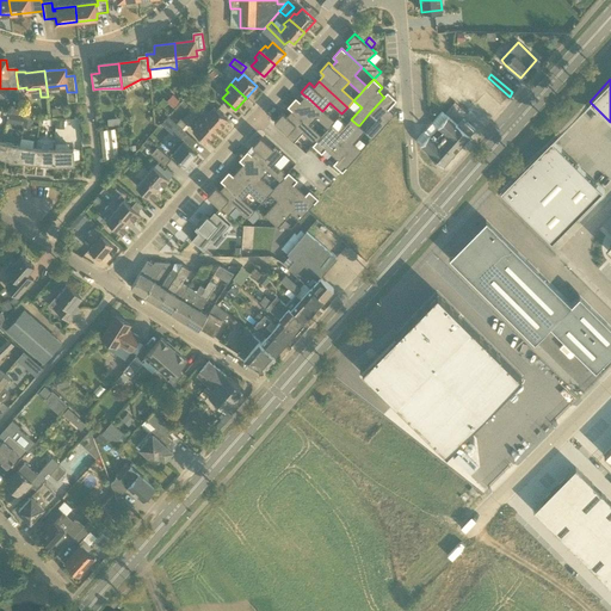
[(192,92),(201,99),(205,92),(198,86),(192,92)]
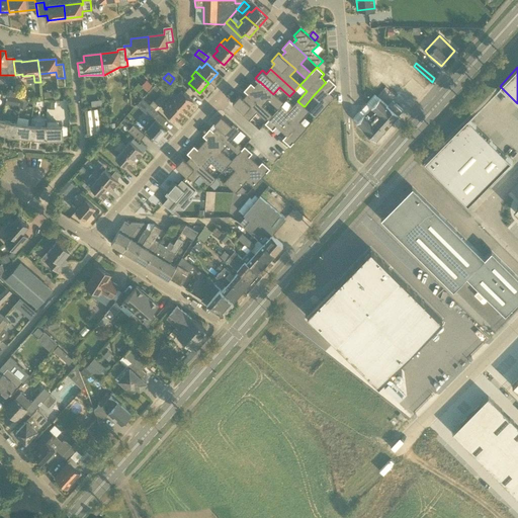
[(310,113),(316,118),(335,97),(329,93),(336,85),(329,78),(325,82),(326,82),(313,96),(320,102),(310,113)]
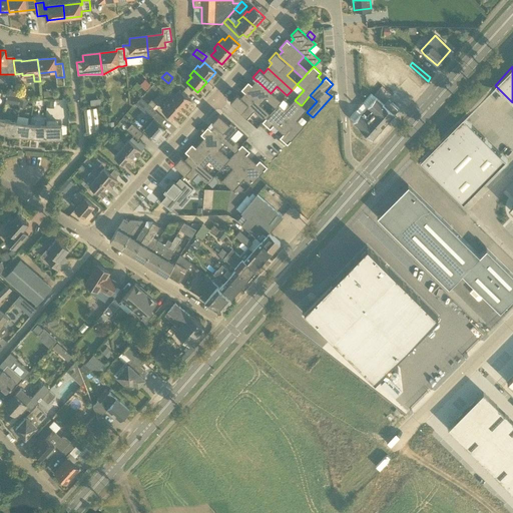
[(140,85),(146,90),(151,85),(145,79),(140,85)]
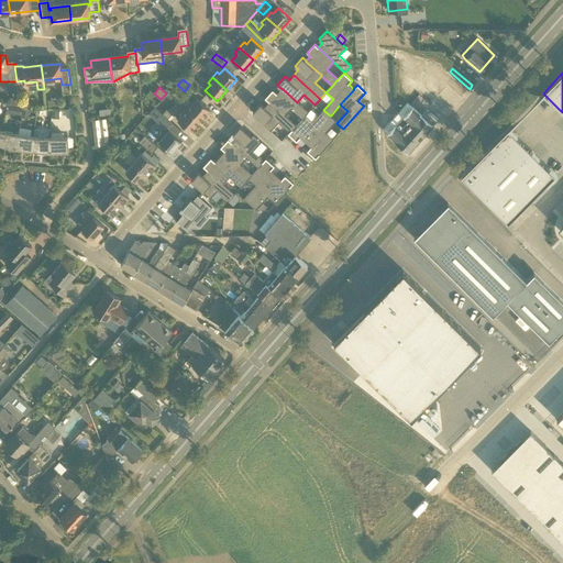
[(308,112),(297,102),(282,88),(282,89),(277,94),(273,90),(265,98),(269,102),(269,101),(285,116),(291,109),(302,119),(307,113),(308,112)]
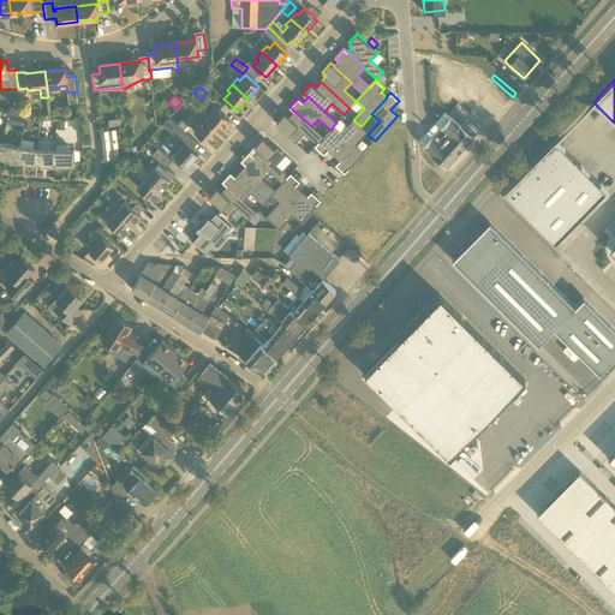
[(203,117),(219,131),(228,119),(215,108),(210,114),(208,112),(203,117)]
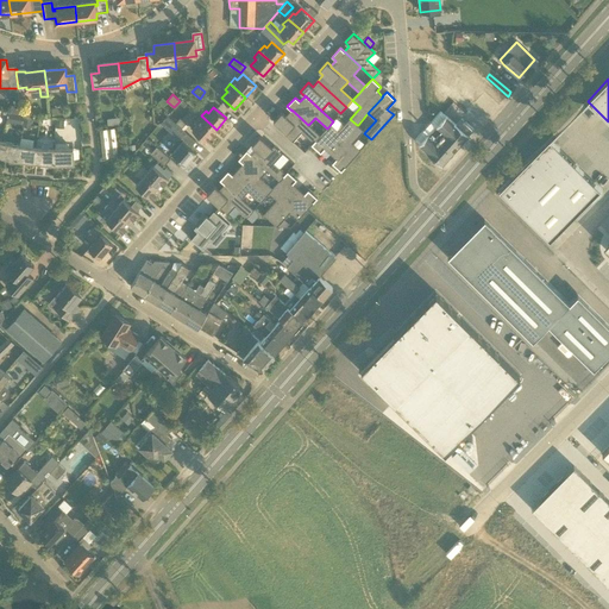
[(320,136),(308,125),(292,110),(292,111),(286,115),(282,112),(274,121),(286,132),(284,135),(293,142),(302,132),(314,143),(320,136)]
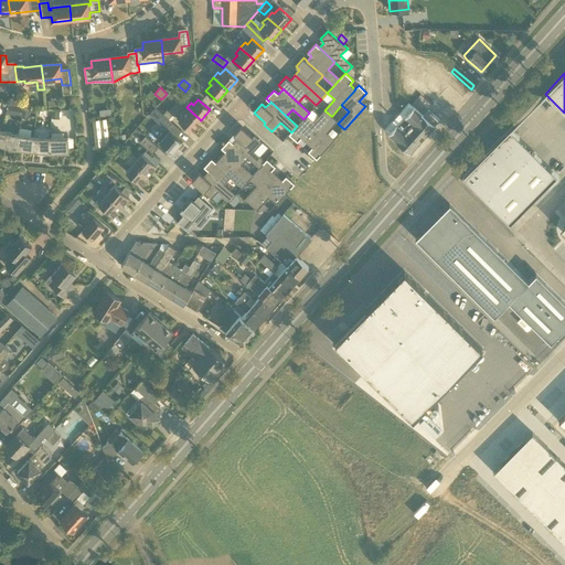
[(417,110),(413,107),(408,104),(385,130),(390,134),(388,135),(396,142),(409,155),(435,126),(439,120),(428,110),(423,116),(417,110)]
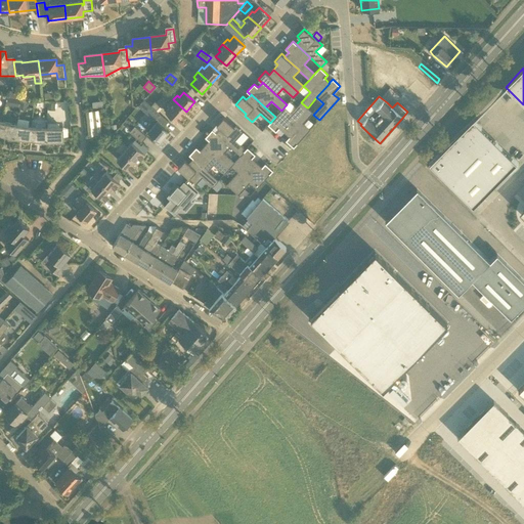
[(162,107),(167,102),(162,97),(157,102),(156,101),(150,106),(151,107),(151,106),(158,112),(162,107)]
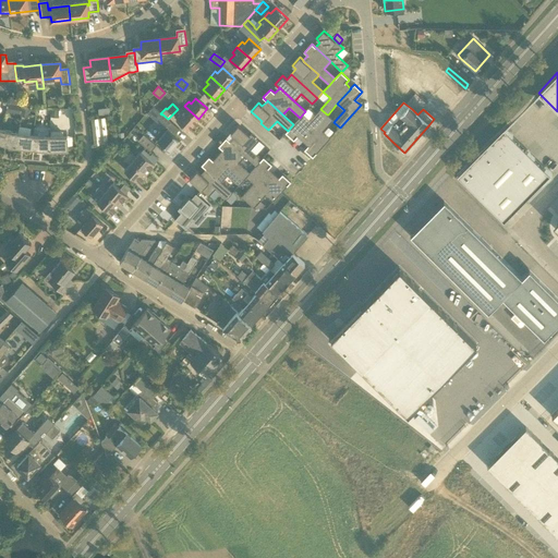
[(189,130),(198,119),(184,106),(179,112),(181,113),(177,120),(189,130)]
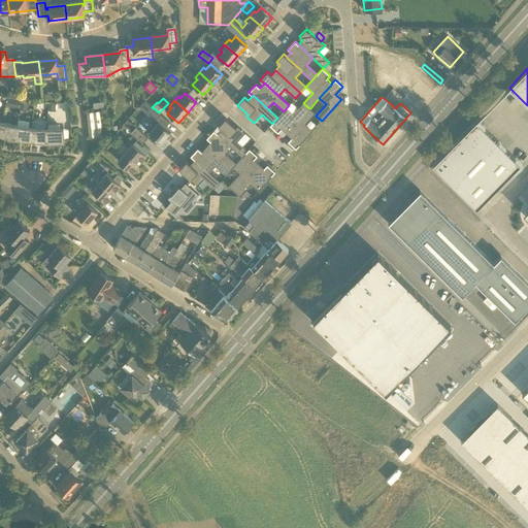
[(29,102),(21,101),(20,110),(27,111),(29,102)]
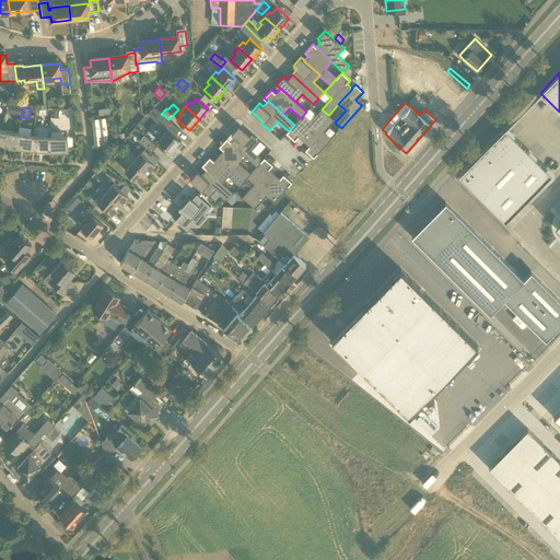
[(304,141),(328,115),(322,109),(313,119),(305,113),(301,118),(294,125),(289,131),(287,133),(295,141),(299,137),(304,141)]
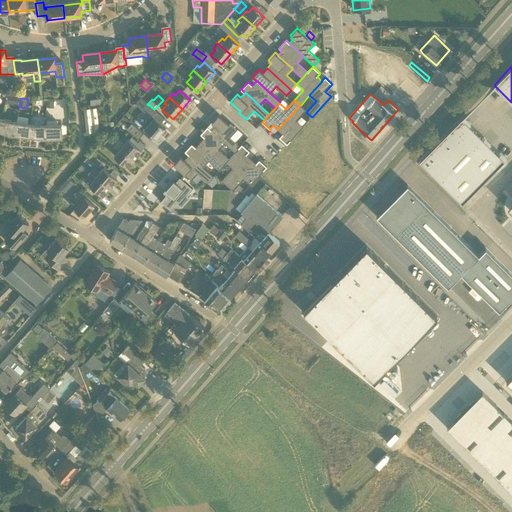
[(148,104),(148,105),(143,110),(153,119),(148,125),(145,123),(142,127),(156,139),(165,128),(160,124),(165,119),(154,109),(148,104)]
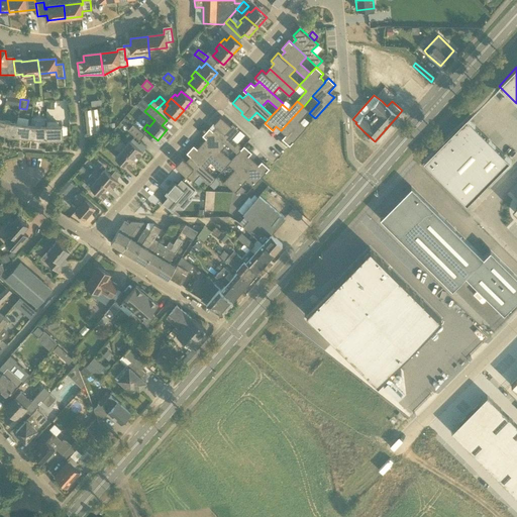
[(309,111),(304,106),(303,106),(281,130),(286,135),(282,138),(290,145),(306,128),(299,121),(309,111)]
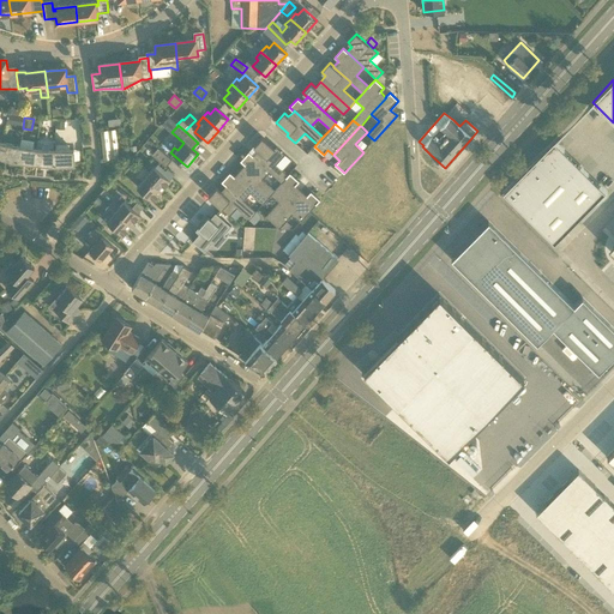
[(114,158),(119,158),(116,130),(101,131),(104,160),(110,158),(114,158)]
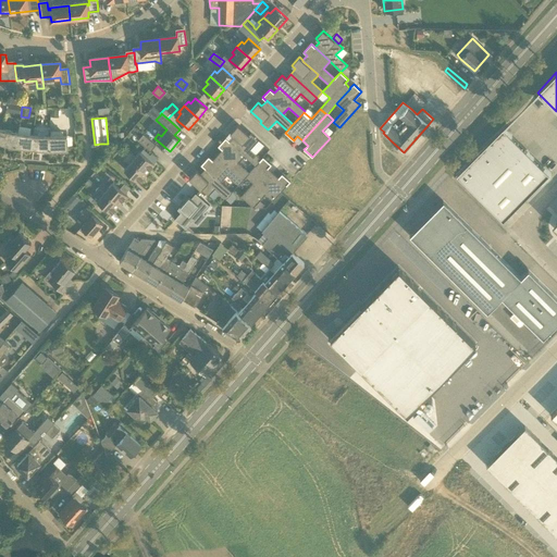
[(250,149),(259,140),(250,133),(249,135),(237,124),(231,133),(234,136),(230,141),(245,156),(256,165),(261,159),(250,149)]
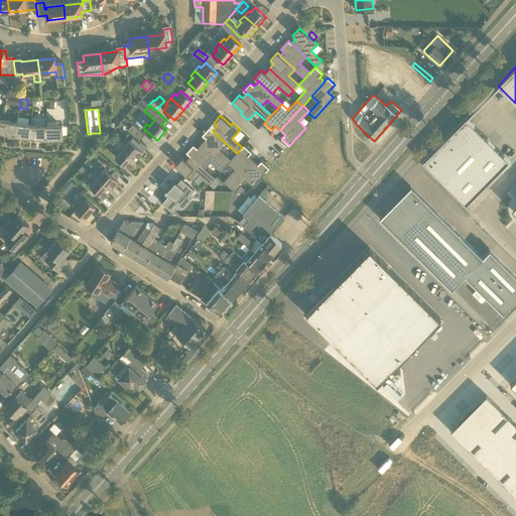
[(31,126),(27,125),(29,119),(18,117),(17,123),(16,123),(13,138),(20,139),(20,136),(30,137),(31,126)]
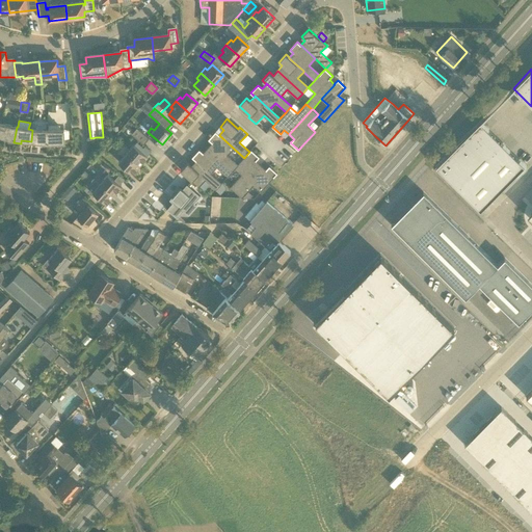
[(524,166),(502,144),(480,123),(435,167),(480,211),(524,166)]
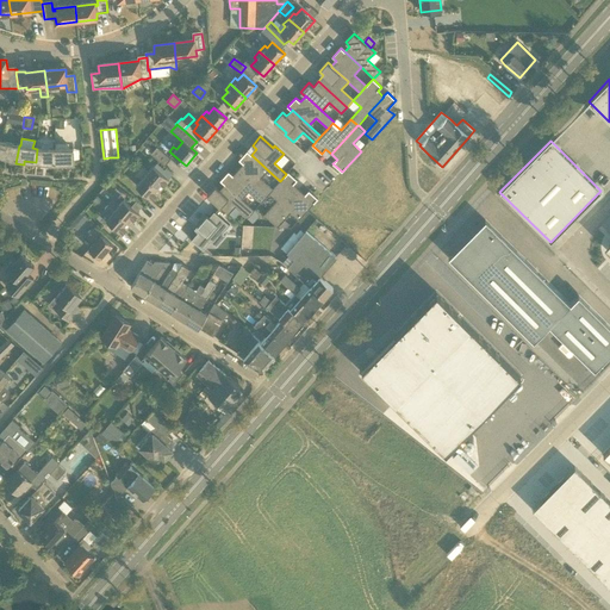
[(16,163),(19,145),(1,142),(0,145),(0,156),(8,159),(8,162),(16,163)]
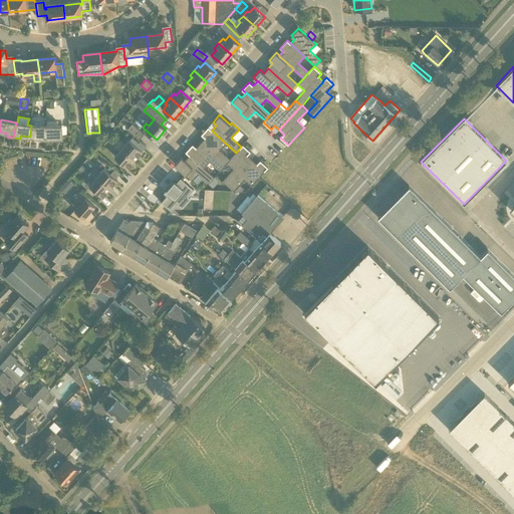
[(62,126),(58,126),(58,121),(47,120),(47,125),(46,125),(46,141),(52,141),(52,139),(62,138),(62,126)]
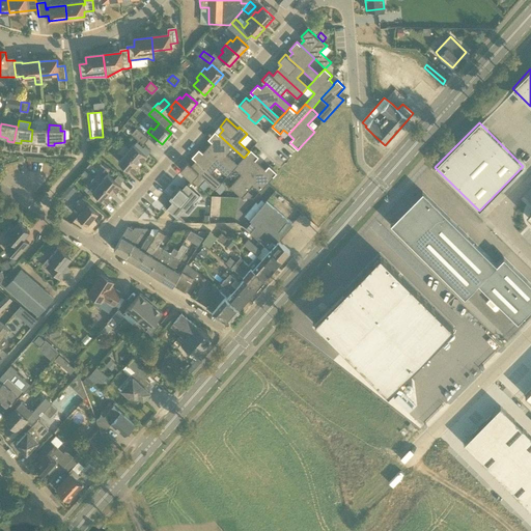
[(148,138),(137,128),(132,134),(143,144),(148,138)]
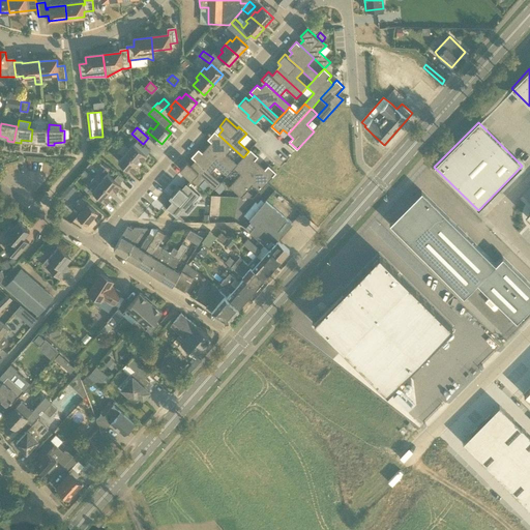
[(48,145),(48,129),(32,129),(31,141),(40,142),(40,145),(48,145)]
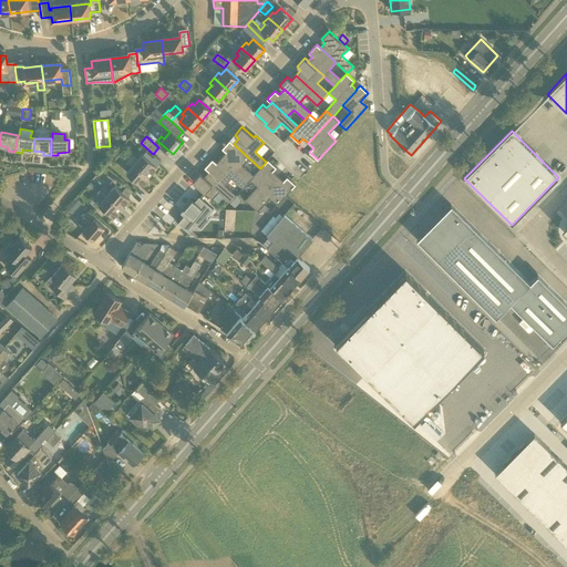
[(234,144),(229,140),(222,148),(226,153),(222,157),(248,183),(250,179),(254,175),(243,166),(249,158),(234,144)]
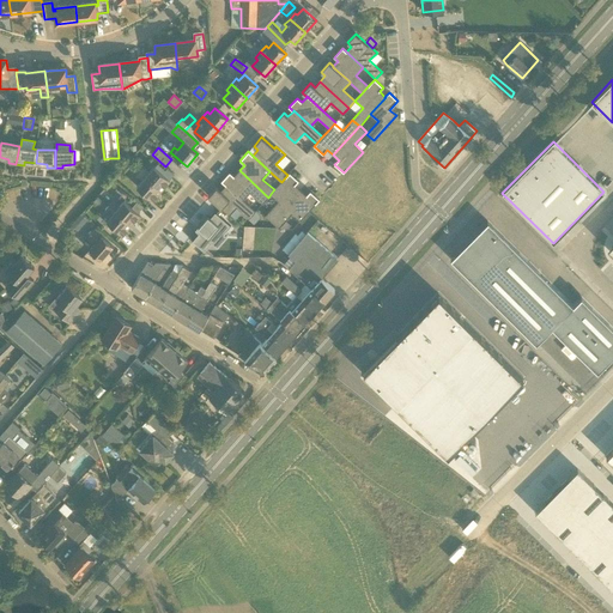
[(170,181),(170,180),(175,175),(168,168),(165,170),(158,164),(155,168),(155,167),(150,173),(143,167),(139,171),(162,190),(170,181)]
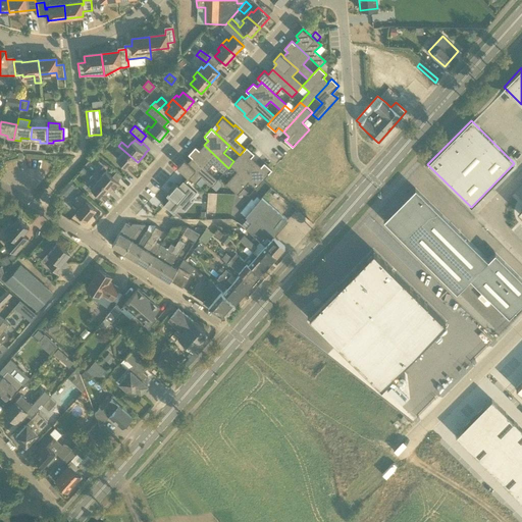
[(223,173),(228,168),(204,145),(199,150),(196,147),(189,155),(192,158),(193,158),(207,170),(213,164),(223,173)]
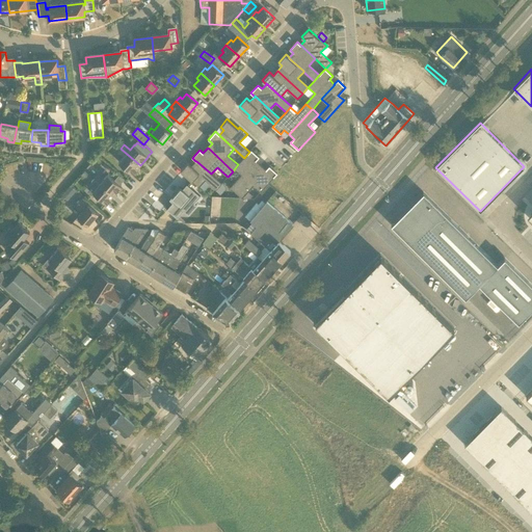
[(132,175),(140,165),(121,149),(117,152),(123,157),(118,162),(132,175)]
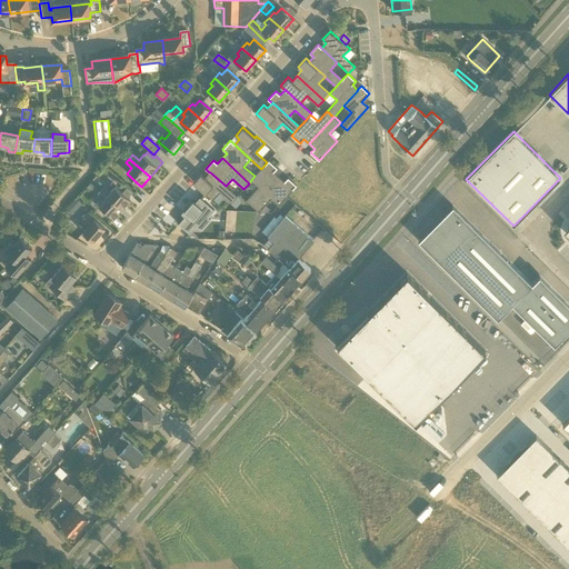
[(278,168),(269,160),(267,162),(261,169),(255,176),(251,180),(258,187),(246,200),(252,206),(279,177),(273,172),(278,168)]
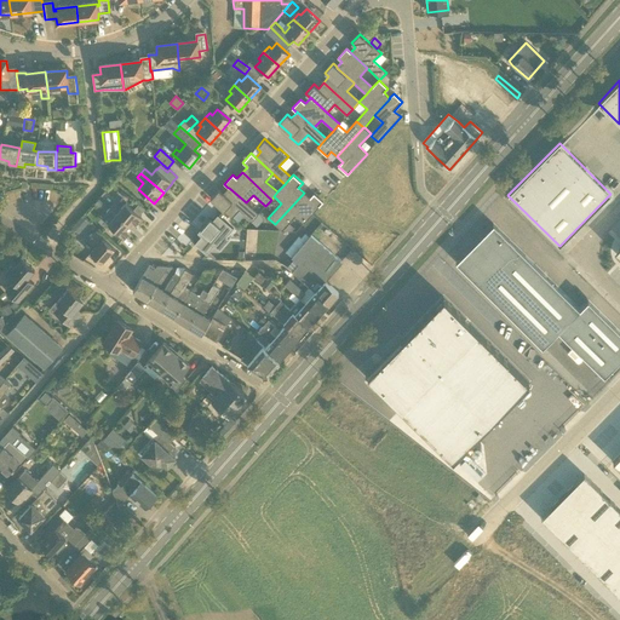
[(258,214),(246,202),(229,188),(228,188),(223,193),(219,189),(211,199),(233,218),(240,210),(252,220),(258,214)]
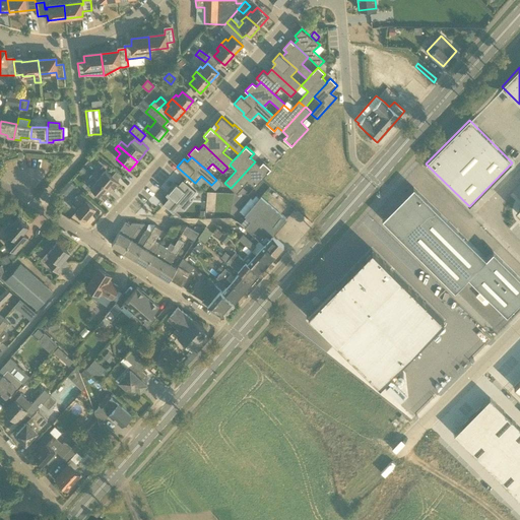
[(255,187),(271,170),(263,163),(260,166),(255,161),(231,188),(237,194),(248,181),(255,187)]
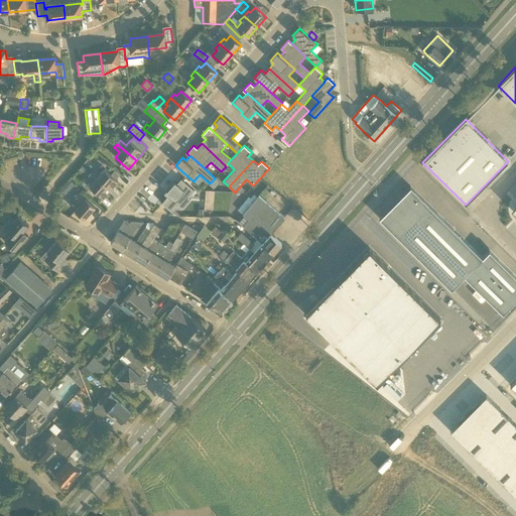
[(83,165),(80,170),(84,174),(88,170),(83,165)]
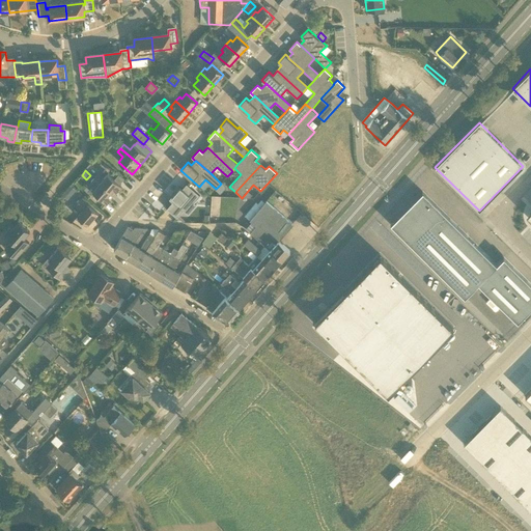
[(94,178),(113,195),(121,186),(108,174),(103,179),(98,174),(94,178)]
